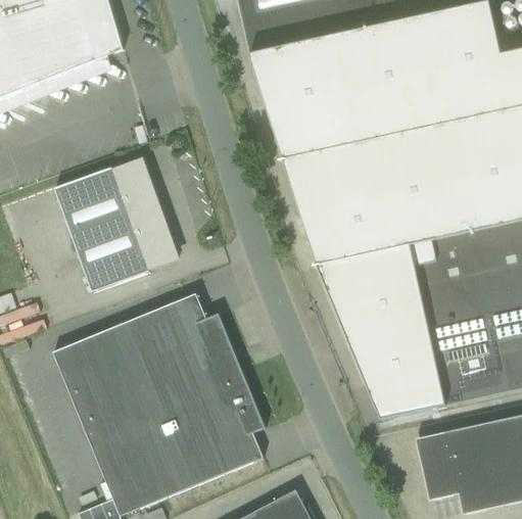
[(0,107),(6,94),(19,99),(25,86),(38,92),(44,79),(57,84),(63,71),(77,77),(83,62),(95,69),(101,56),(122,48),(107,0),(0,0),(0,107)]
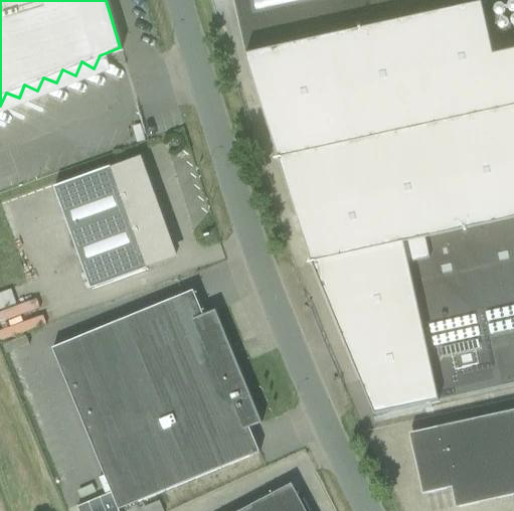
[(232,0),(244,53),(250,70),(279,160),(290,192),(312,262),(375,413),(426,401),(513,382),(513,48),(493,53),(482,1),(486,0),(232,0)]
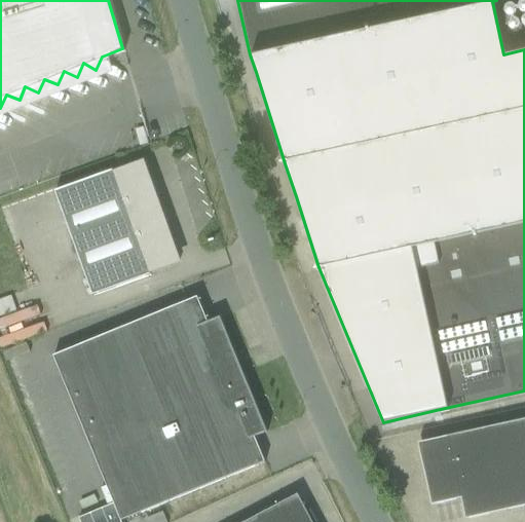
[(142,160),(113,171),(112,168),(54,188),(91,293),(149,271),(148,269),(177,257),(157,209),(142,160)]
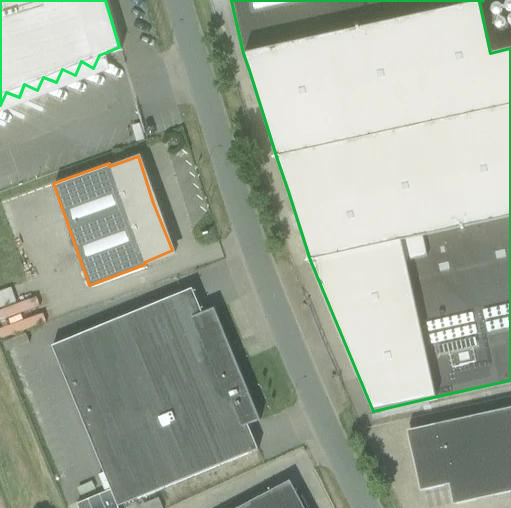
[(0,304),(15,299),(10,284),(0,287),(0,304)]
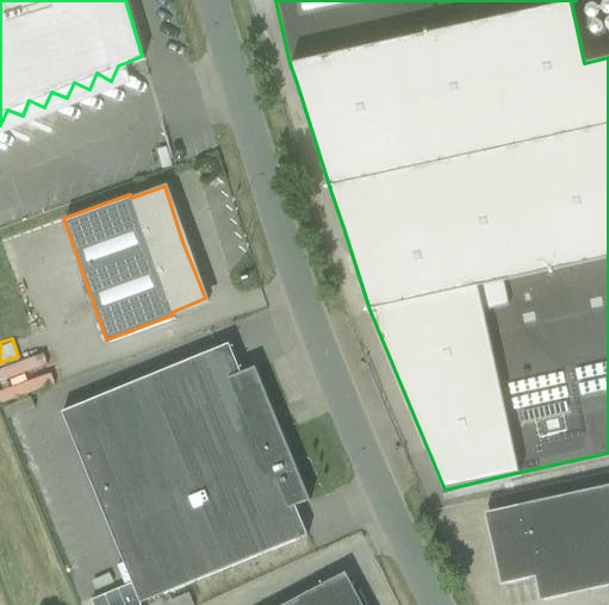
[(228,341),(206,350),(61,409),(140,600),(306,531),(294,503),(309,497),(254,365),(240,369),(228,341)]
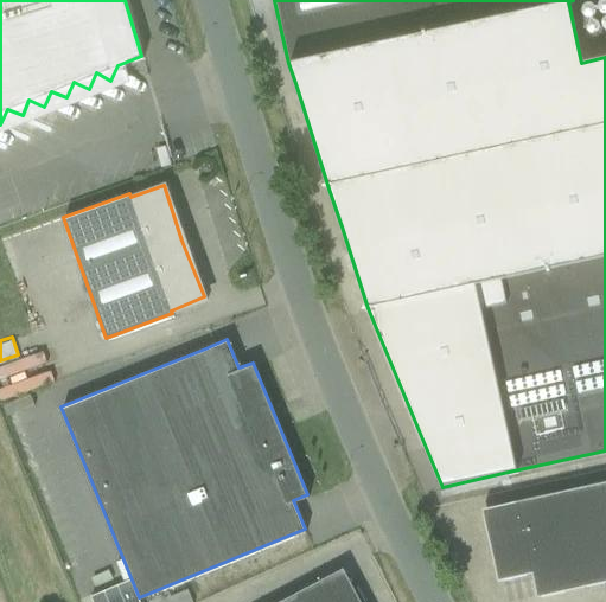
[(605,580),(605,479),(485,506),(502,578),(531,571),(536,595),(605,580)]
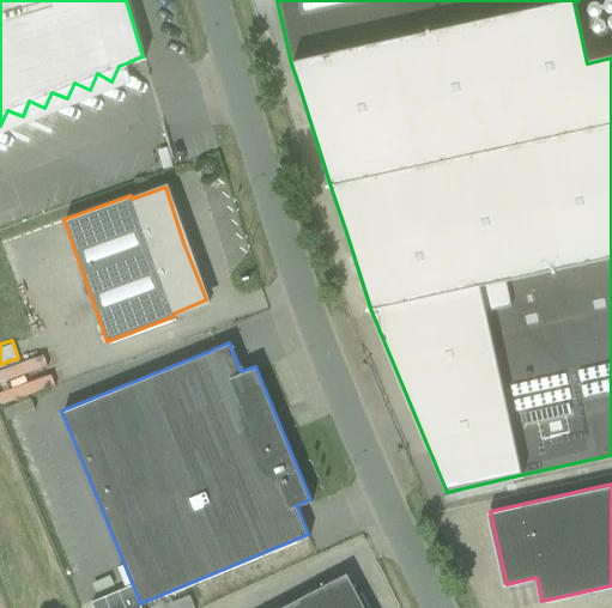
[(364,607),(346,572),(278,607),(364,607)]
